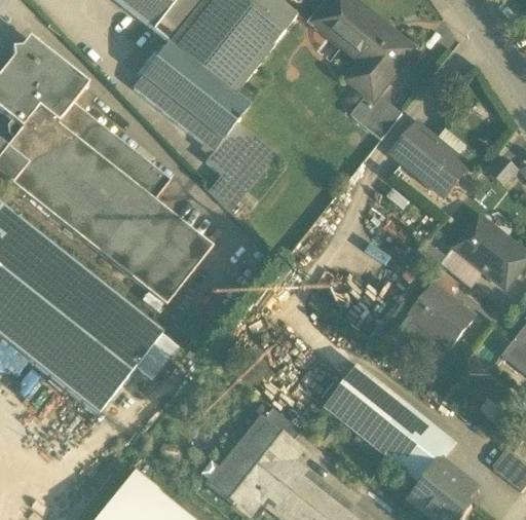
[(117,0),(168,41),(200,0),(117,0)]
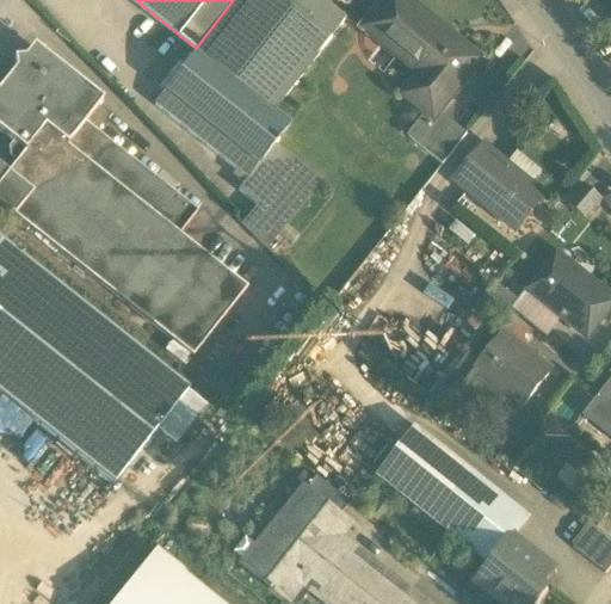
[(233,0),(196,48),(271,109),(272,108),(346,14),(328,0),(233,0)]
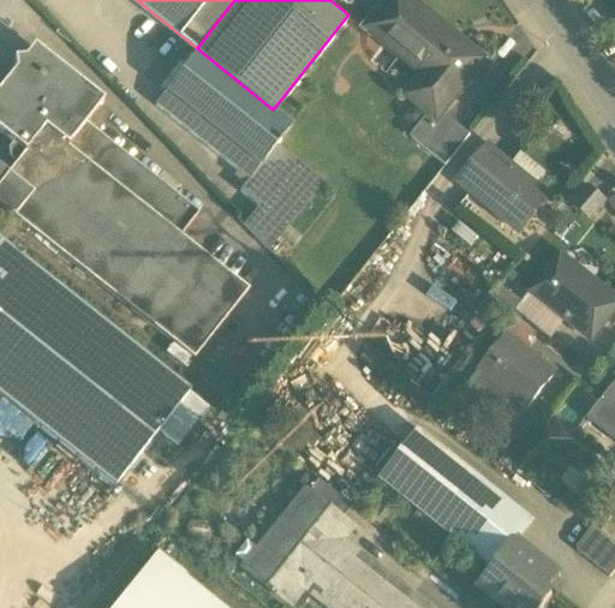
[(429,111),(436,117),(443,108),(485,55),(461,37),(460,40),(447,29),(449,27),(416,0),(382,0),(362,27),(364,28),(370,21),(421,60),(422,59),(436,70),(413,99),(429,111)]
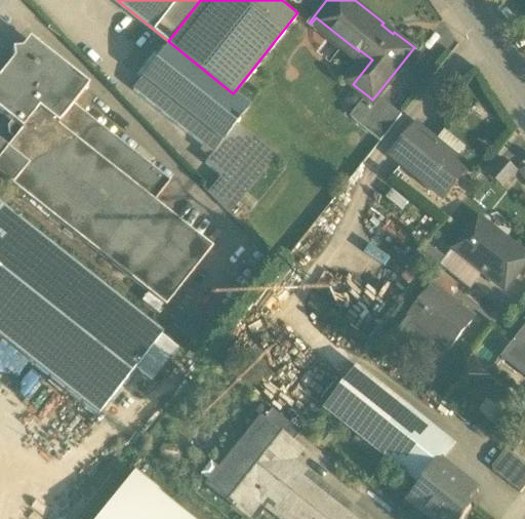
[(342,76),(353,84),(372,60),(360,50),(359,51),(316,17),(311,24),(356,60),(342,76)]
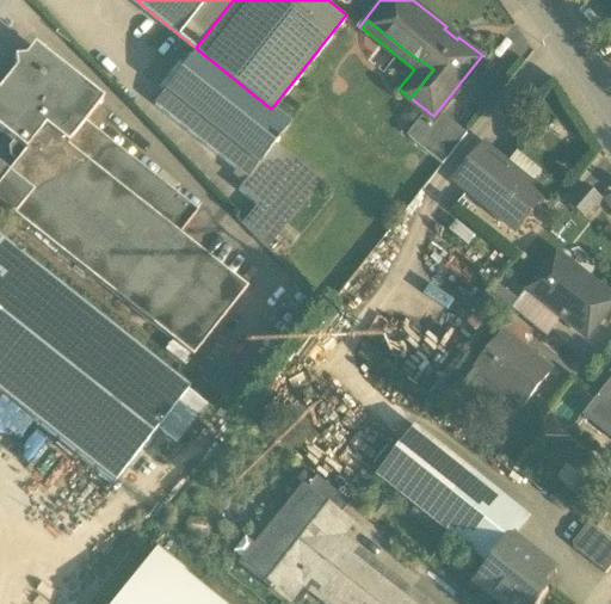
[(197,208),(84,118),(97,102),(96,91),(39,47),(28,48),(0,82),(0,127),(12,137),(24,147),(14,159),(7,168),(0,177),(0,199),(192,352),(246,283),(179,229),(197,208)]
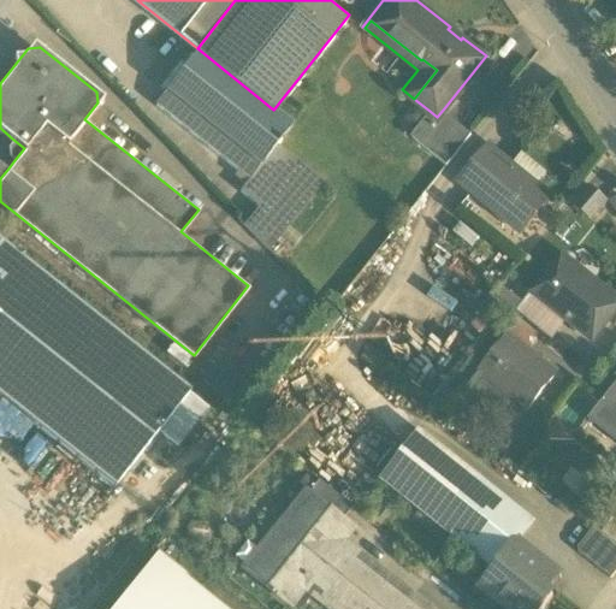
[(290,122),(274,108),(273,110),(197,48),(155,101),(248,175),(240,187),(258,201),(284,223),(324,176),(274,140),(290,122)]
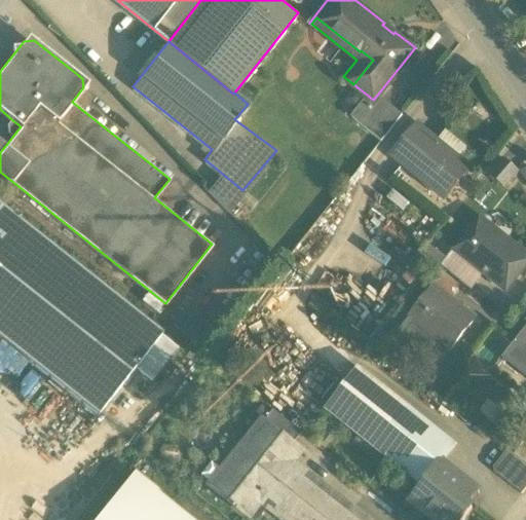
[(351,114),(381,138),(402,111),(379,93),(373,100),(367,95),(351,114)]
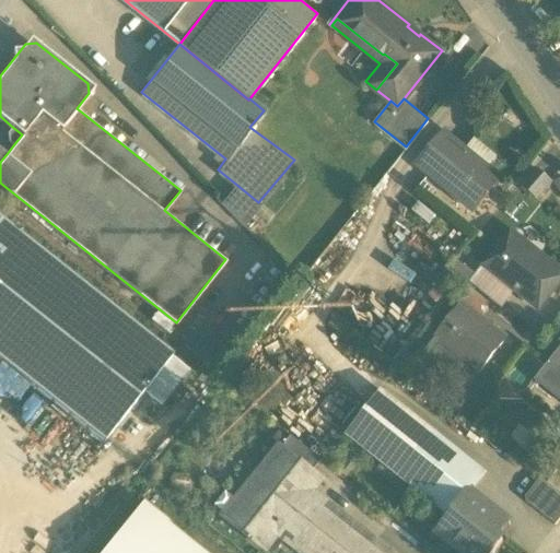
[(22,134),(11,126),(7,131),(8,140),(13,145),(22,134)]
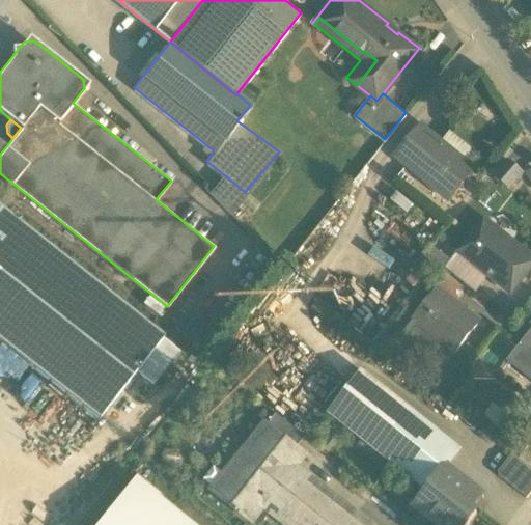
[(394,153),(416,170),(441,139),(420,121),(394,153)]
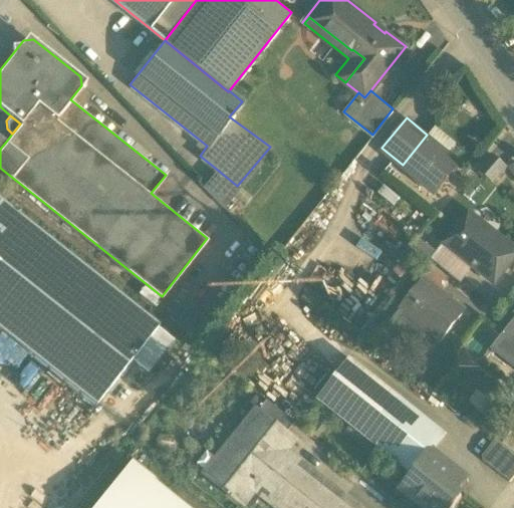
[(402,165),(434,191),(460,161),(445,149),(443,153),(426,139),(429,135),(427,135),(403,165),(402,165)]
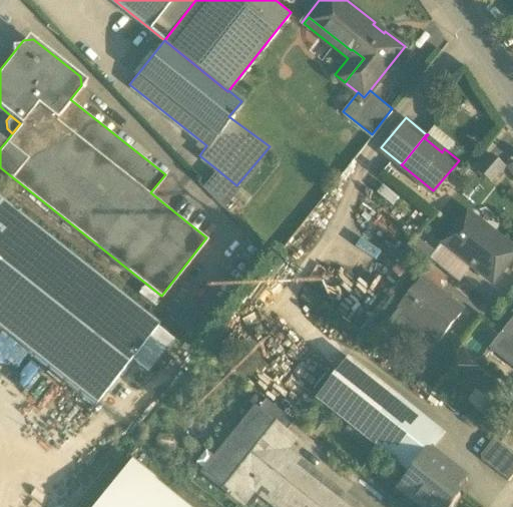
[(444,148),(428,134),(425,138),(442,152),(444,148)]
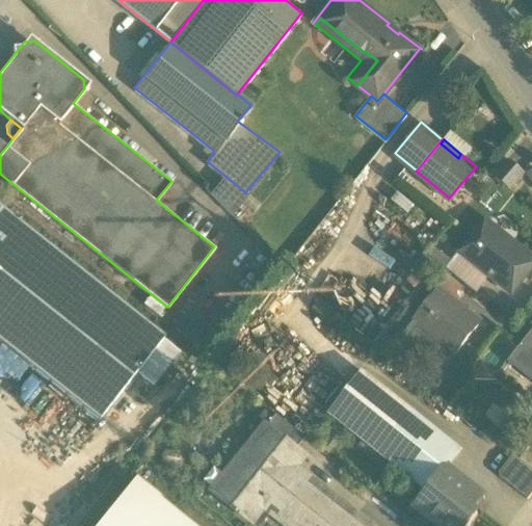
[(496,173),(511,186),(525,171),(509,156),(496,173)]
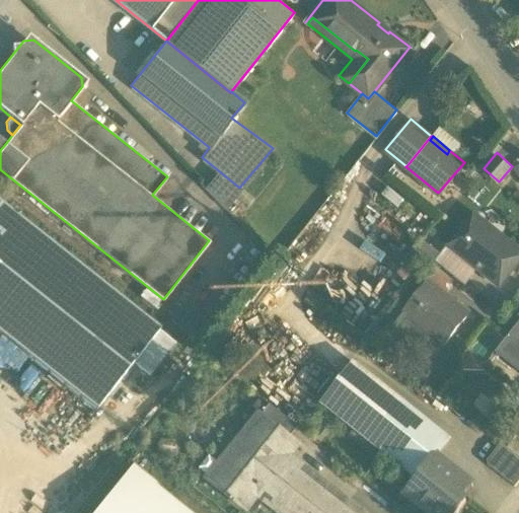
[(224,206),(225,206),(239,188),(217,169),(205,186),(224,206)]
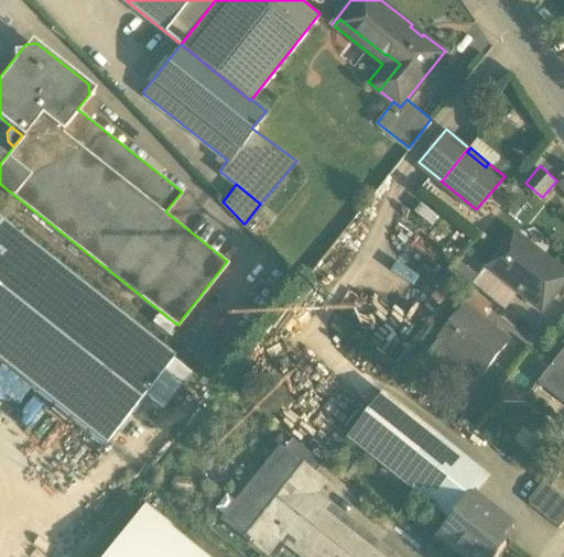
[(0,360),(105,443),(145,391),(162,405),(191,370),(173,356),(0,218),(0,360)]
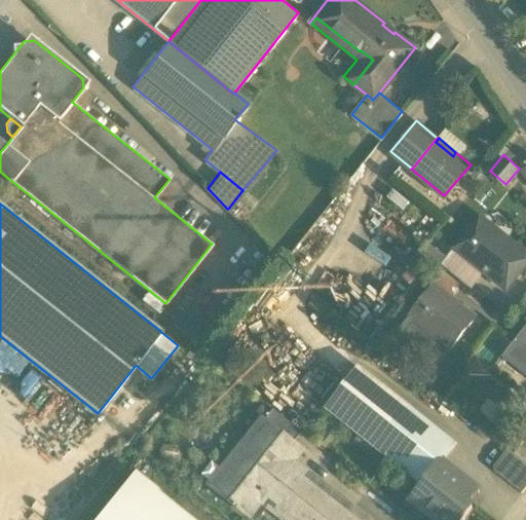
[(484,270),(505,287),(525,260),(525,259),(503,242),(508,236),(481,215),(455,247),(484,270)]
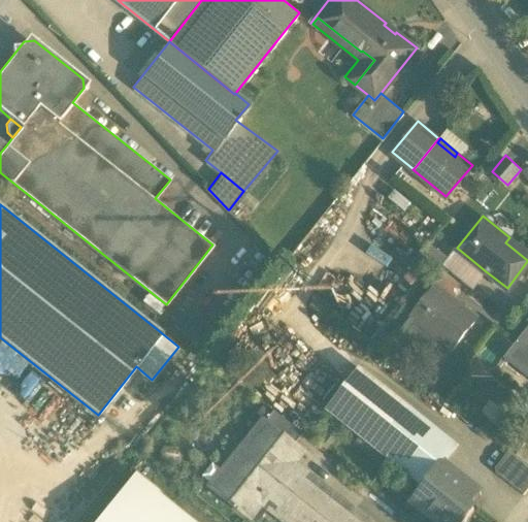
[(527,252),(509,237),(505,242),(527,260),(527,252)]
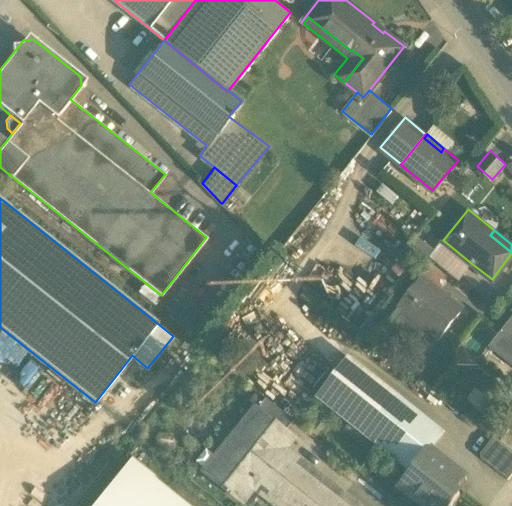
[(411,241),(428,255),(435,247),(417,233),(411,241)]
